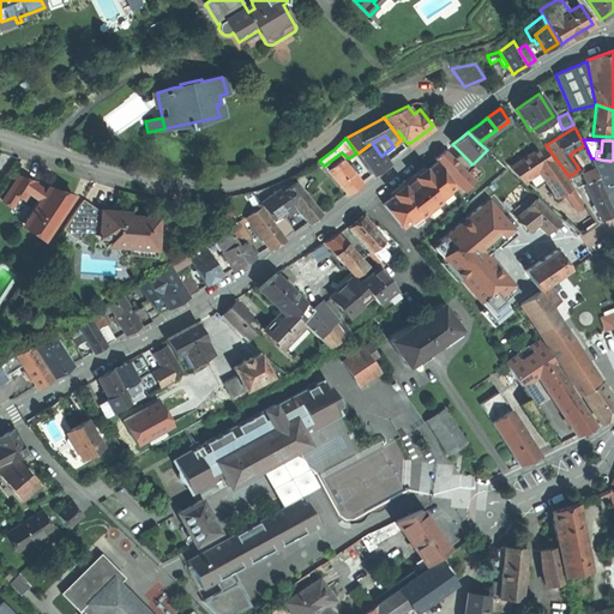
[(386,163),(381,156),(372,143),(357,154),(372,174),(378,169),(386,163)]
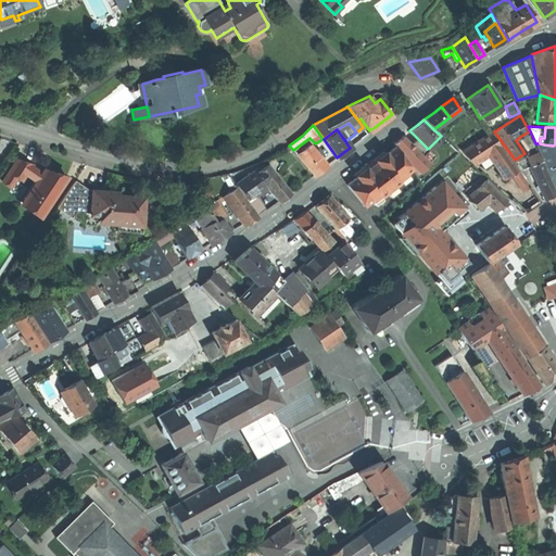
[(500,147),(490,133),(464,150),(474,164),(480,160),(488,154),(500,147)]
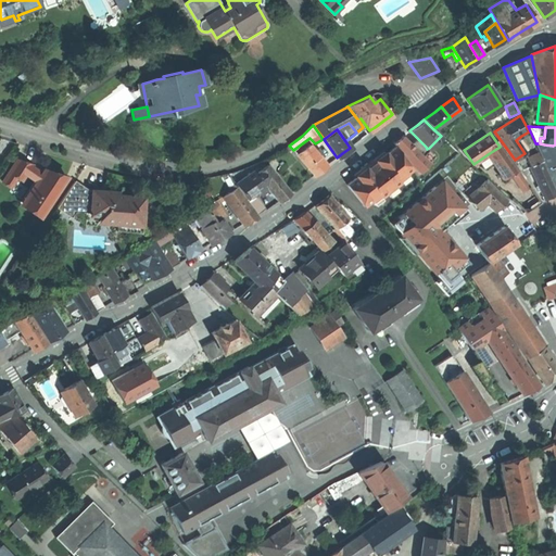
[(441,136),(429,148),(433,152),(446,141),(441,136)]
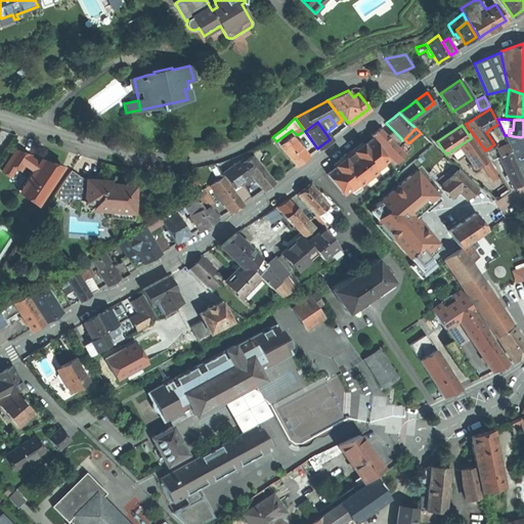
[(401,138),(394,131),(388,136),(395,144),(401,138)]
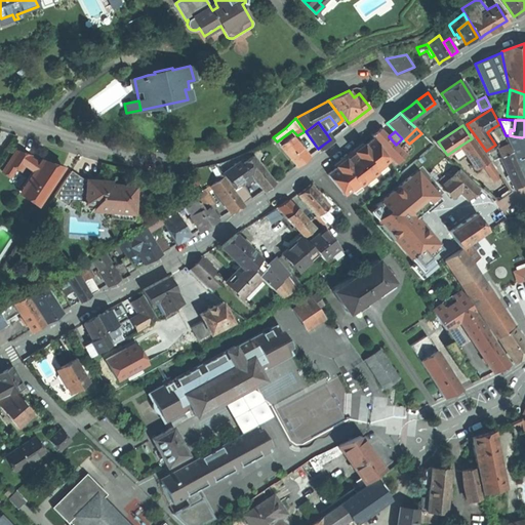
[(433,144),(421,133),(409,144),(411,150),(417,157),(433,144)]
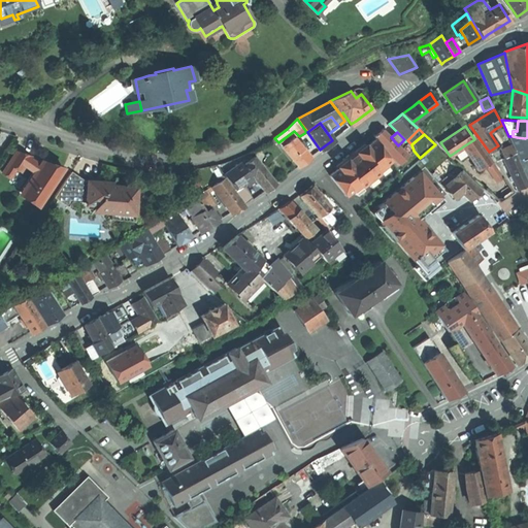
[(299,143),(294,136),(282,146),(297,166),(303,162),(309,157),(304,150),(307,147),(302,141),(299,143)]
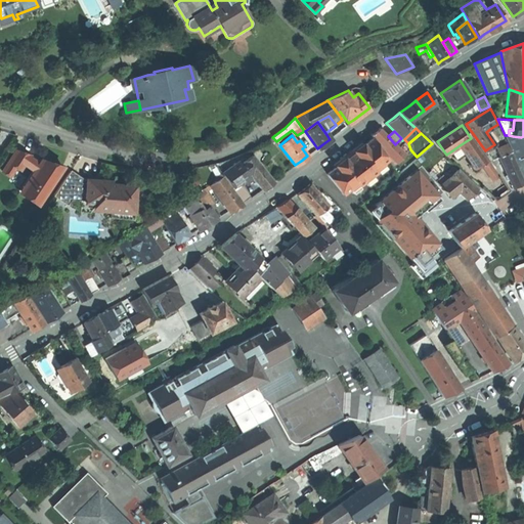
[(505,135),(514,158),(521,155),(513,136),(509,135),(505,135)]
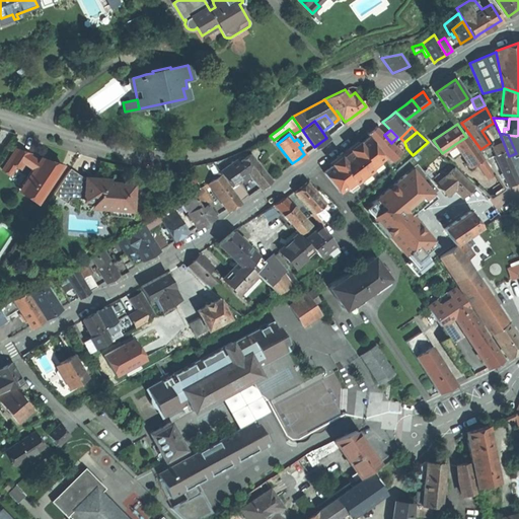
[(518,152),(518,142),(516,136),(508,135),(516,153),(518,152)]
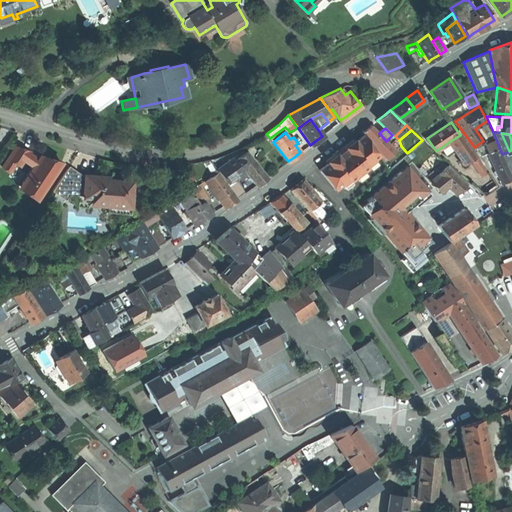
[(337,155),(335,153),(325,161),(327,163),(319,170),(334,189),(348,179),(350,181),(367,167),(365,165),(379,154),(363,135),(355,141),(353,139),(343,147),(345,149),(337,155)]
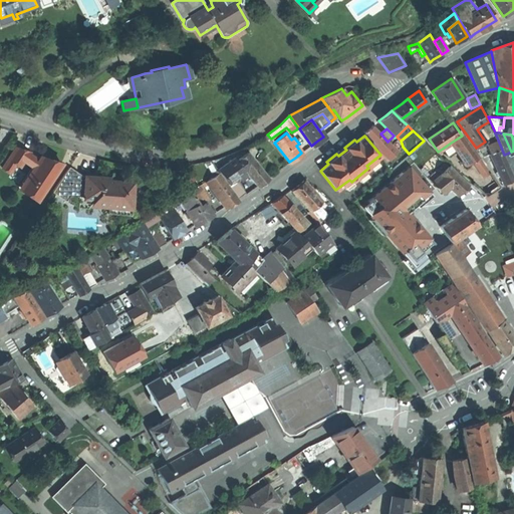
[(477,157),(462,136),(451,143),(466,165),(471,162),(477,158),(477,157)]
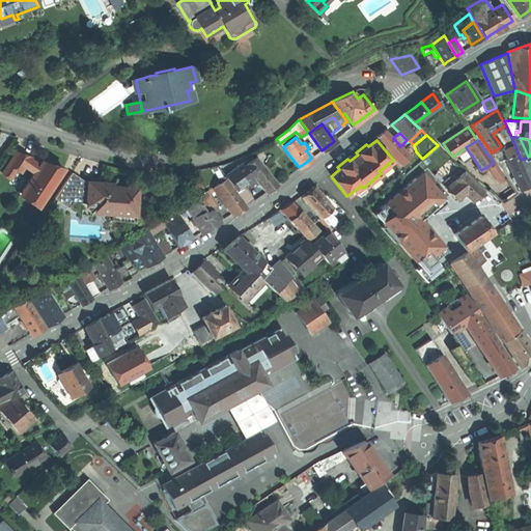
[(520,159),(514,148),(506,152),(504,154),(508,164),(520,159)]
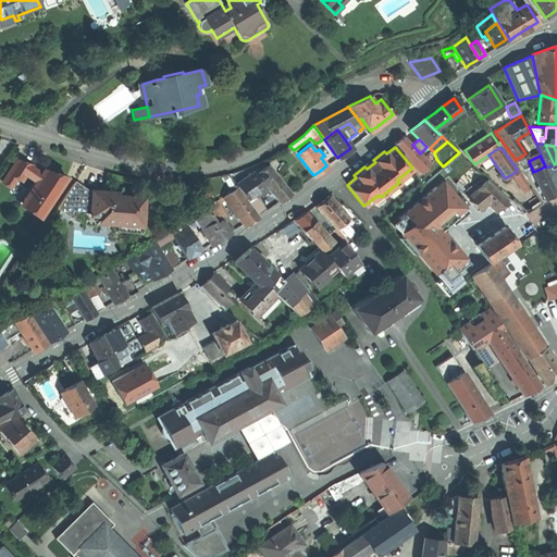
[(26,174),(31,166),(32,165),(17,160),(2,182),(10,187),(16,177),(22,181),(26,174)]
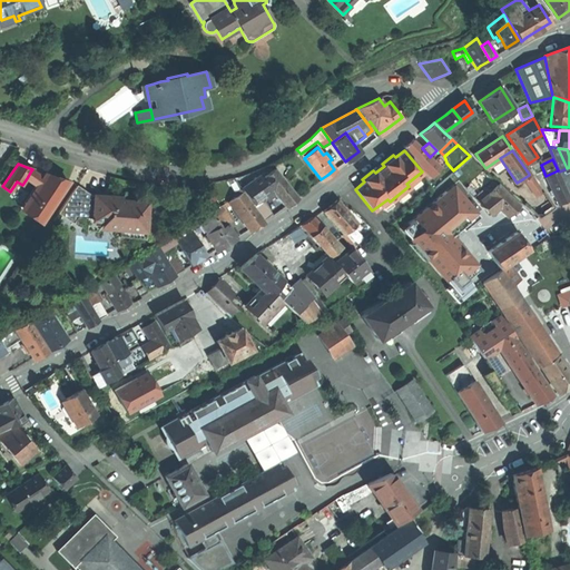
[(384,166),(382,164),(379,167),(373,170),(375,173),(384,166)]
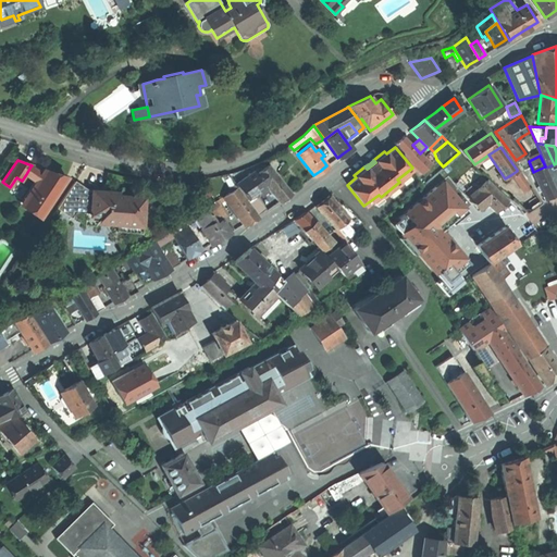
[(291,194),(268,164),(257,173),(269,189),(279,201),(283,198),(291,194)]
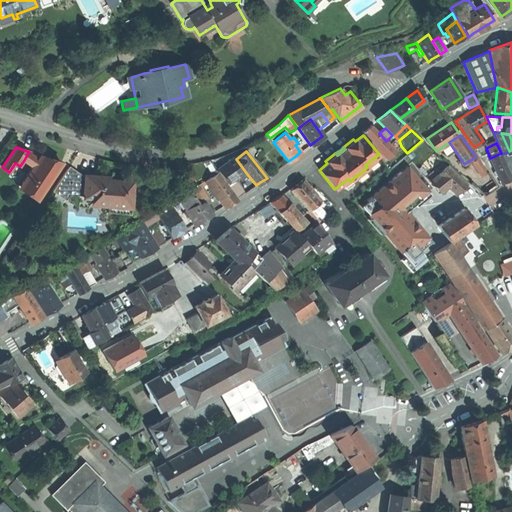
[(32,166),(37,159),(28,153),(24,160),(32,166)]
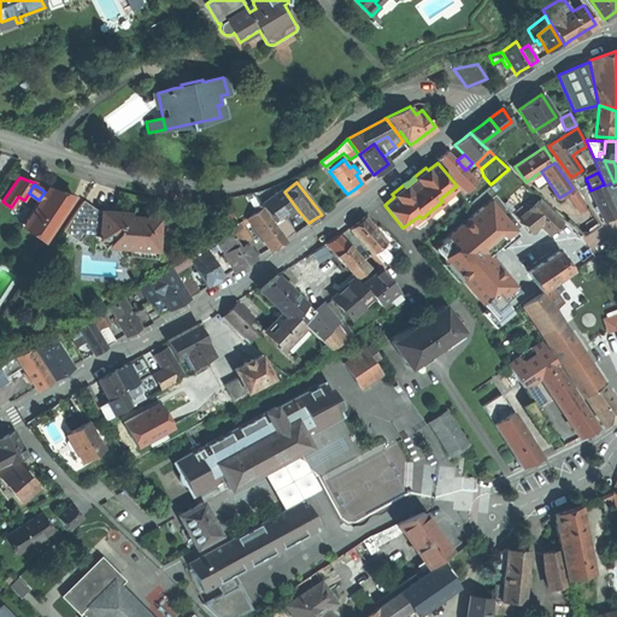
[(616,216),(604,184),(591,191),(605,222),(611,218),(616,216)]
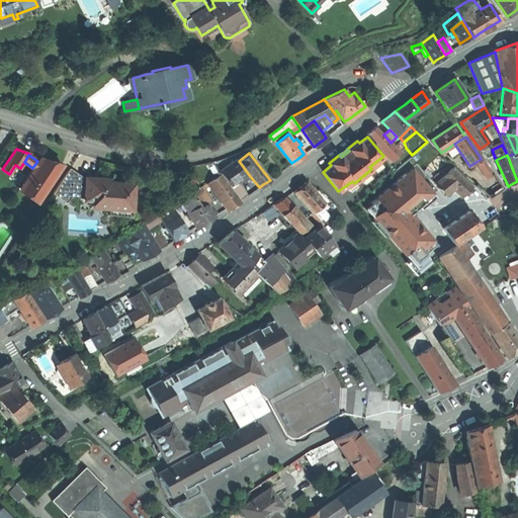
[(51,161),(40,157),(37,161),(32,168),(21,186),(26,189),(23,193),(36,202),(62,164),(51,161)]
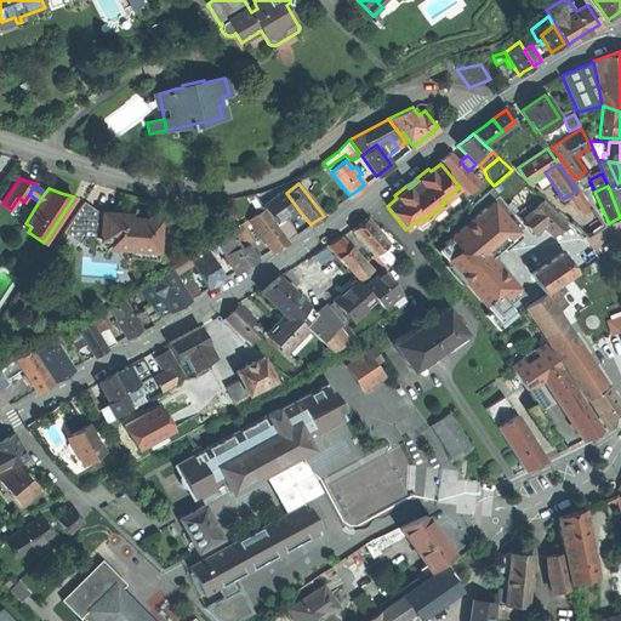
[(576,191),(569,195),(582,215),(591,209),(577,189),(576,189),(576,191)]
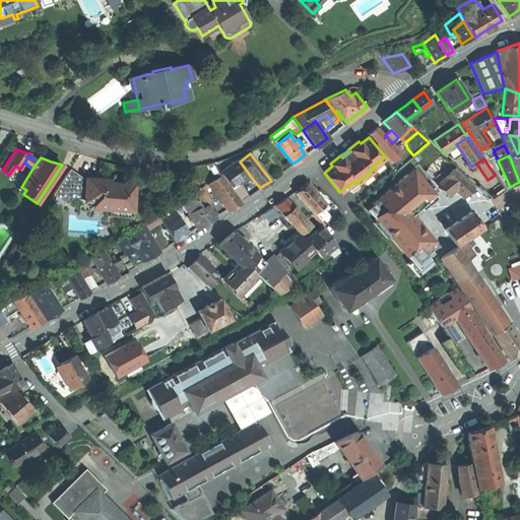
[(238,159),(220,173),(232,188),(239,183),(251,177),(240,161),(238,159)]
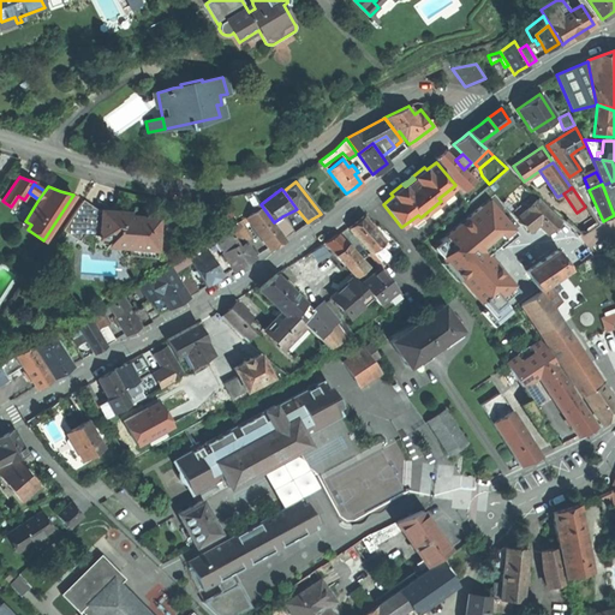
[(554,226),(559,221),(549,212),(536,198),(531,203),(524,210),(535,222),(547,233),(554,226)]
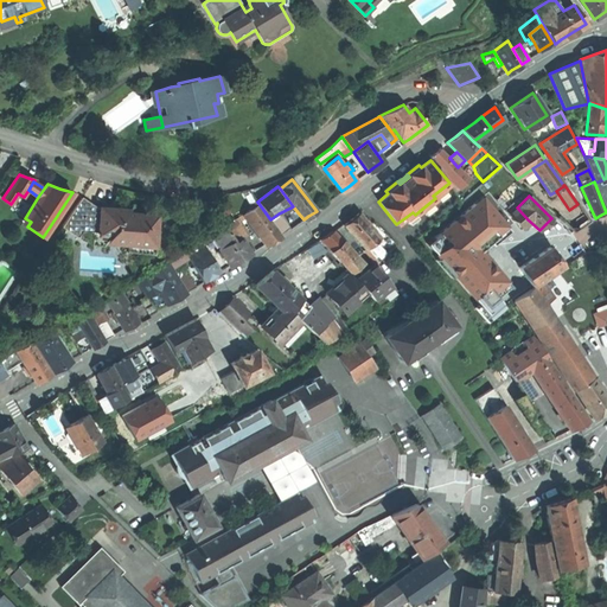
[(97,208),(82,197),(62,227),(77,237),(82,231),(98,231),(98,234),(110,235),(107,238),(127,240),(127,250),(153,253),(154,228),(146,227),(147,213),(132,212),(119,212),(119,209),(97,208)]
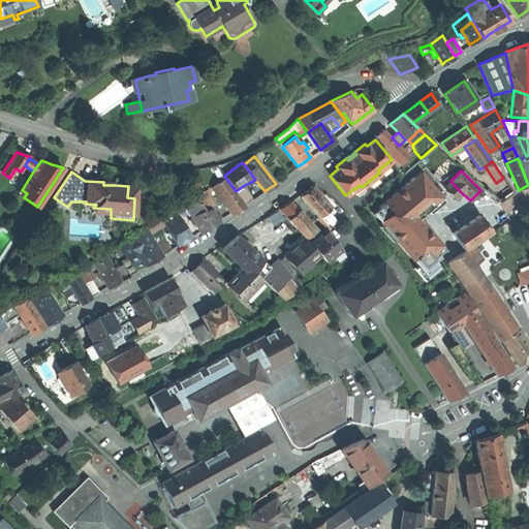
[(441,196),(421,172),(400,189),(401,190),(397,193),(397,192),(372,213),(382,224),(396,240),(416,265),(428,277),(439,268),(436,265),(432,259),(444,249),(416,217),(441,196)]
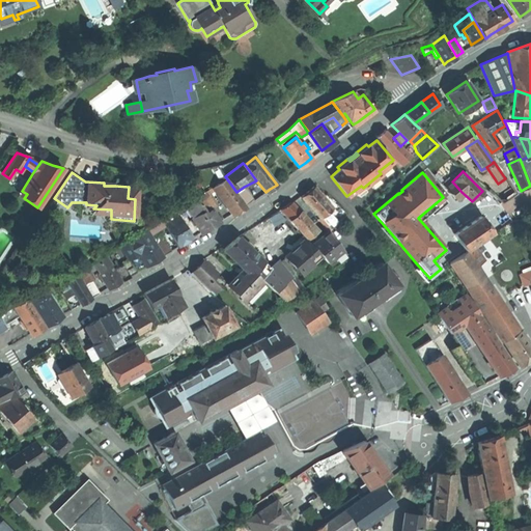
[(245,205),(226,177),(214,186),(232,214),(239,210),(245,205)]
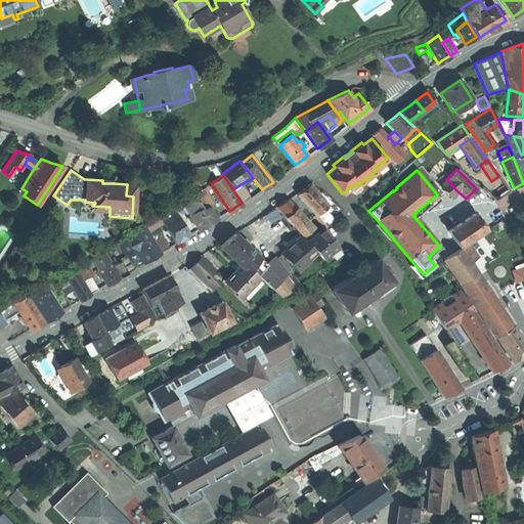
[(446,179),(443,175),(436,181),(439,185),(446,179)]
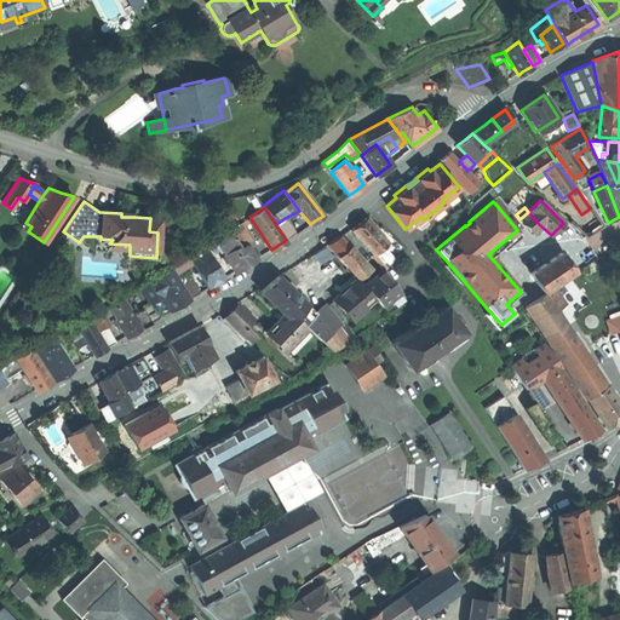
[(554,213),(563,223),(566,222),(555,211),(554,213)]
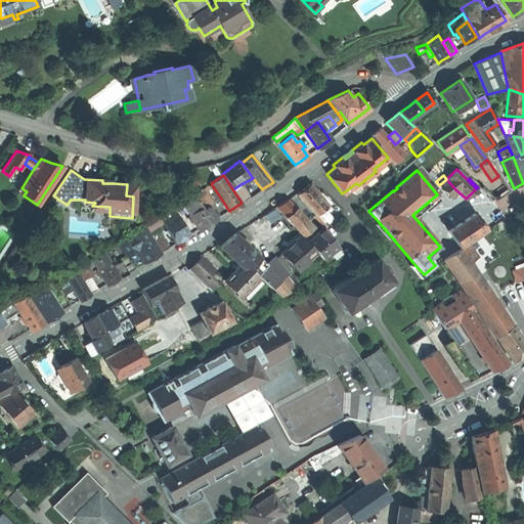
[(448,197),(455,189),(446,179),(439,185),(448,197)]
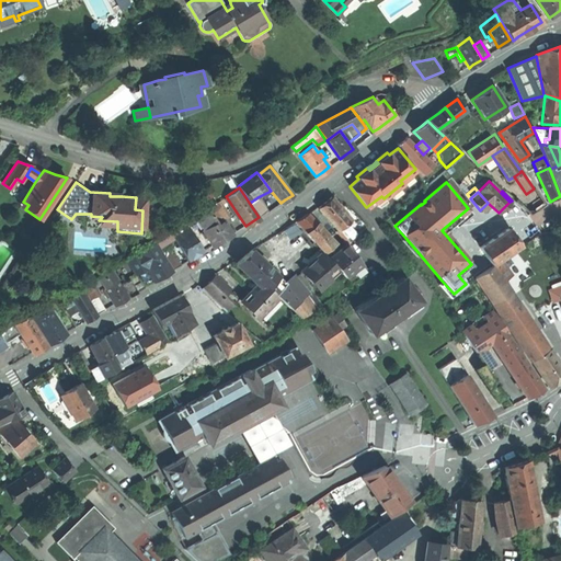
[(267,212),(258,197),(250,203),(260,217),(267,212)]
